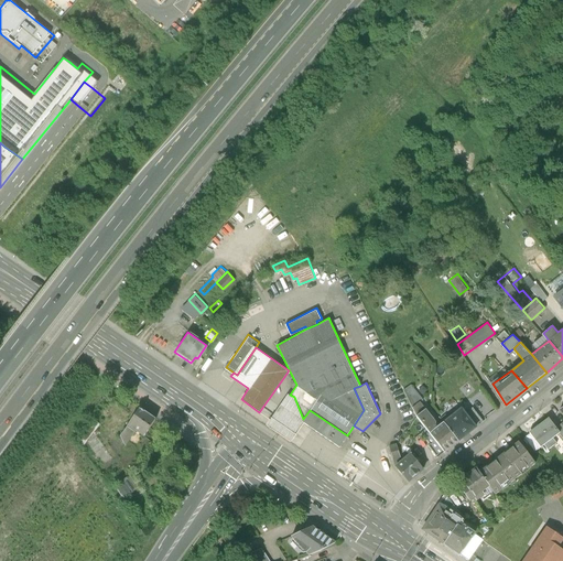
[(412,406),(420,400),(423,397),(411,383),(404,388),(412,406)]
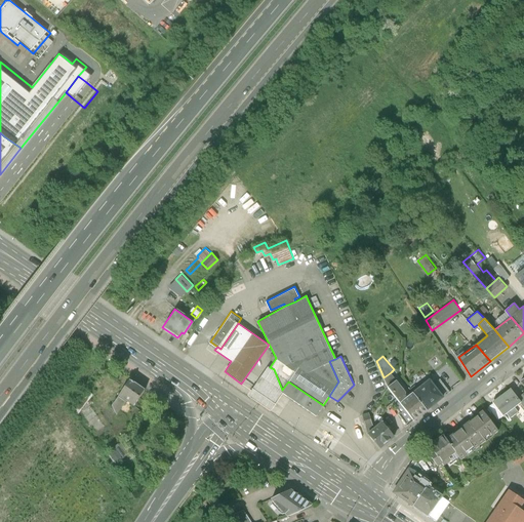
[(269,409),(281,392),(282,390),(274,369),(270,367),(268,365),(247,395),(269,409)]
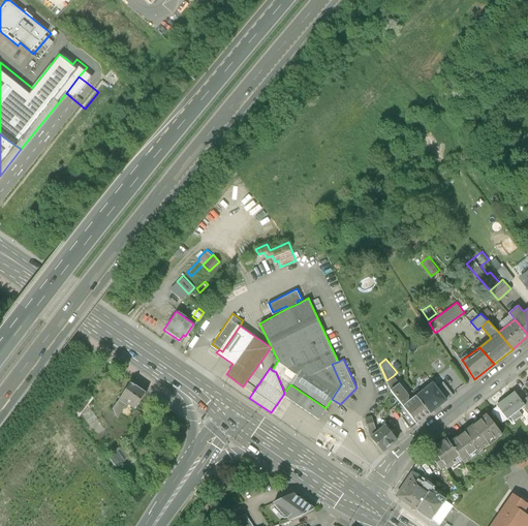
[(416,424),(430,413),(415,395),(409,400),(408,398),(409,395),(394,375),(386,380),(391,390),(399,401),(416,424)]
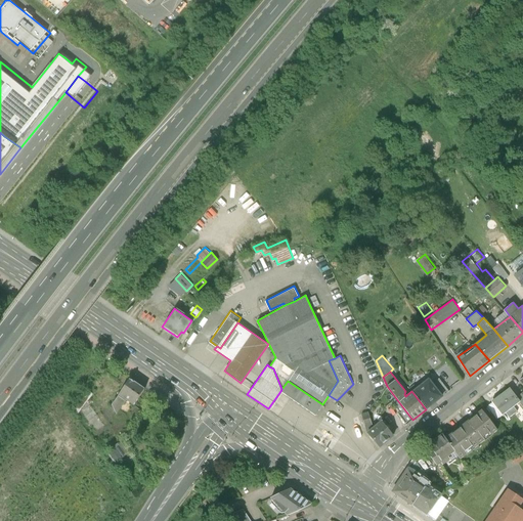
[(145,387),(131,377),(113,403),(118,411),(127,398),(134,403),(145,387)]
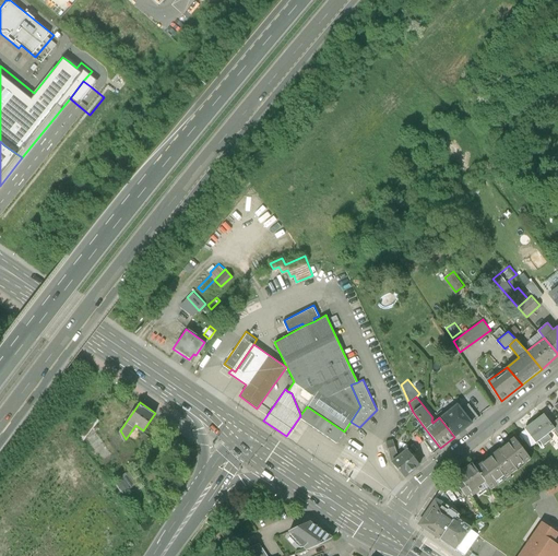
[(470,402),(462,409),(472,421),(479,415),(470,402)]
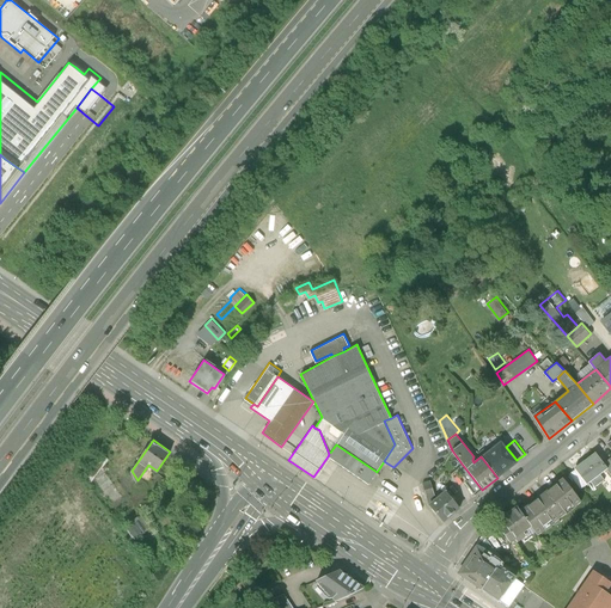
[(501,441),(481,456),(498,478),(518,462),(517,460),(506,447),(501,441)]
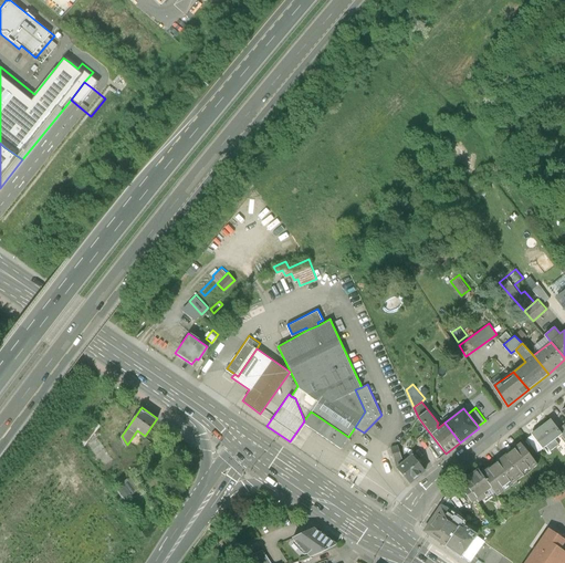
[(311,412),(304,420),(303,423),(341,448),(348,437),(311,412)]
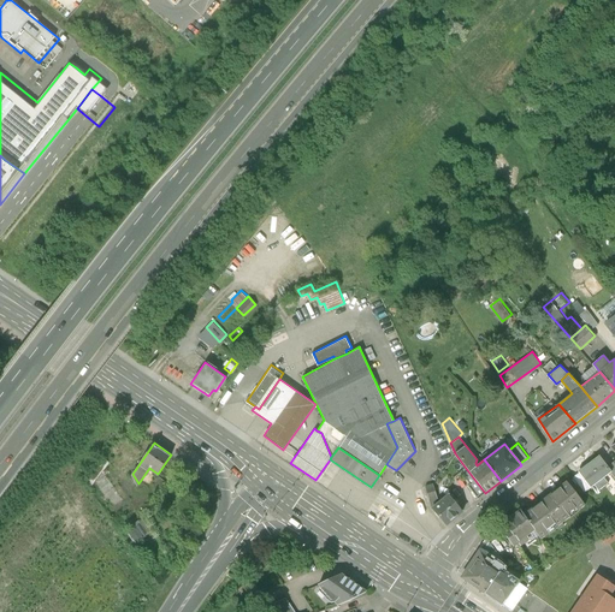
[(608,465),(599,455),(579,470),(591,487),(595,483),(599,489),(610,481),(605,475),(611,471),(608,465)]
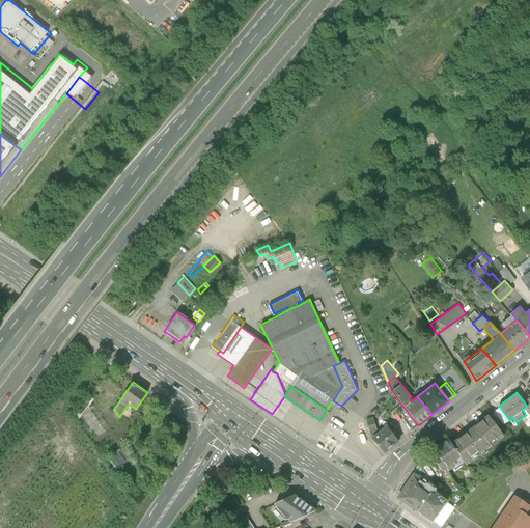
[(94,398),(90,395),(76,414),(80,417),(94,398)]
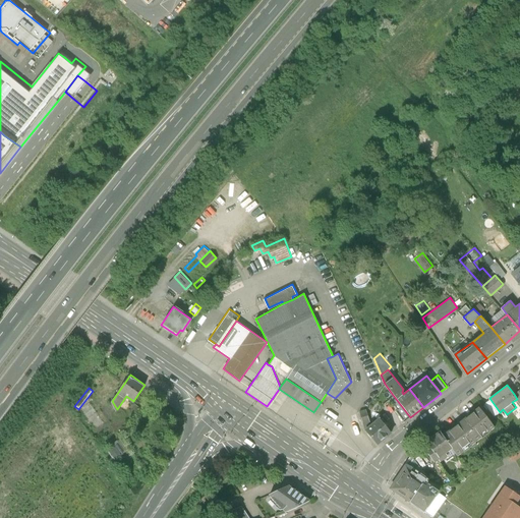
[(410,417),(393,395),(390,397),(398,408),(396,410),(405,421),(410,417)]
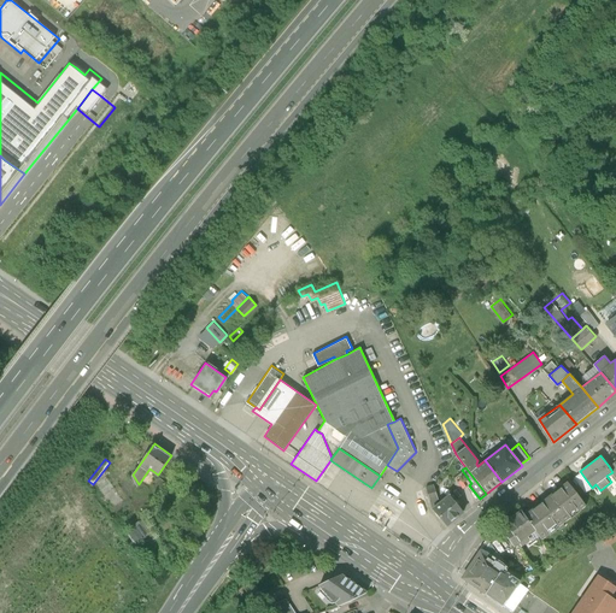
[(592,488),(580,471),(574,476),(586,491),(592,488)]
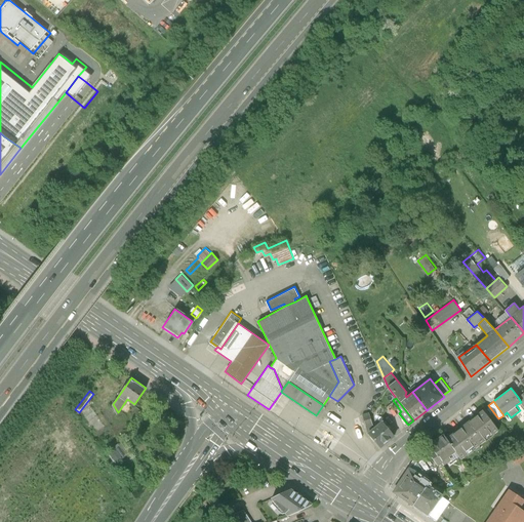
[(498,418),(488,405),(483,409),(493,423),(498,418)]
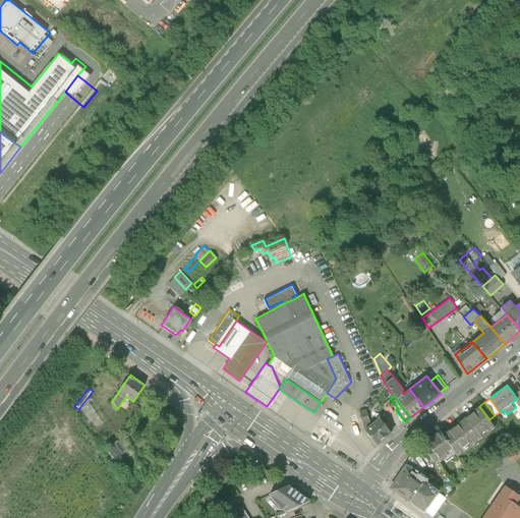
[(489,419),(479,406),(444,435),(456,453),(458,455),(495,426),(489,419)]
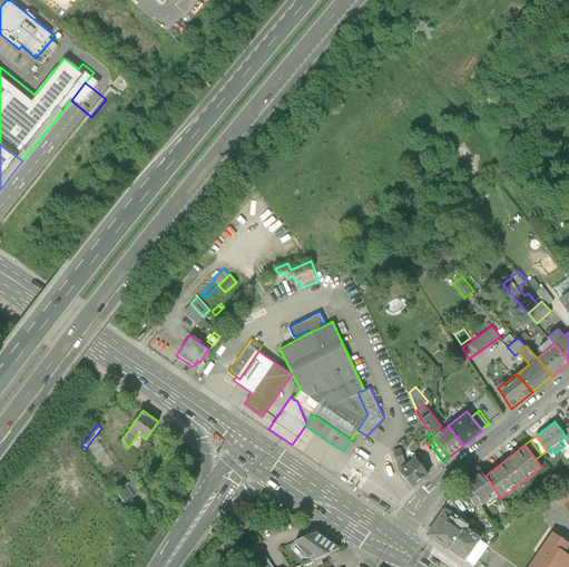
[(393,449),(399,470),(405,465),(401,447),(393,449)]
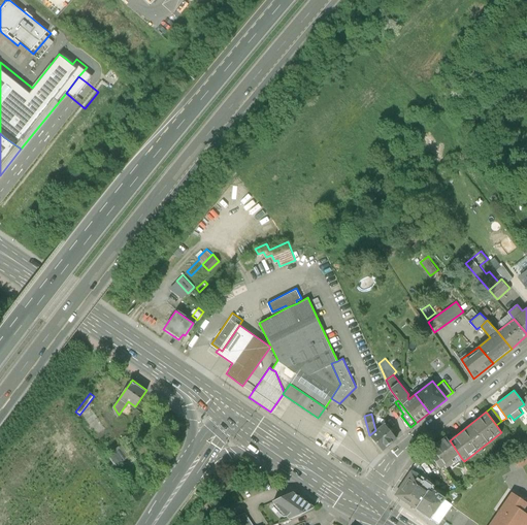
[(375,430),(369,435),(382,450),(397,437),(385,423),(375,430)]
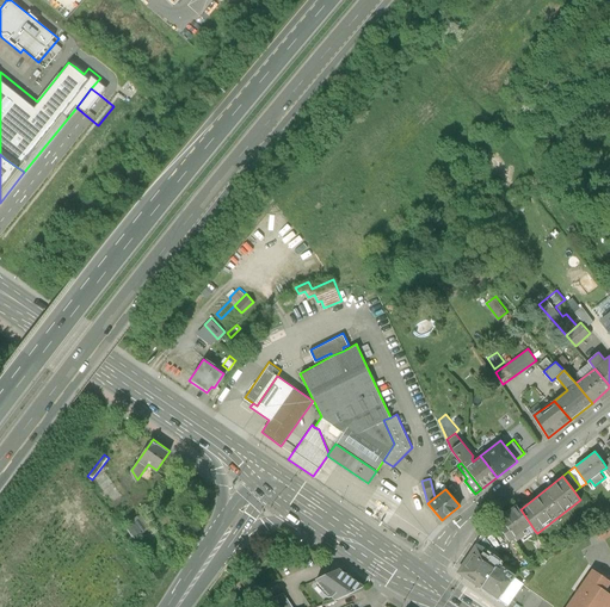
[(535,531),(521,509),(517,505),(499,518),(506,526),(500,531),(510,544),(515,540),(517,543),(535,531)]
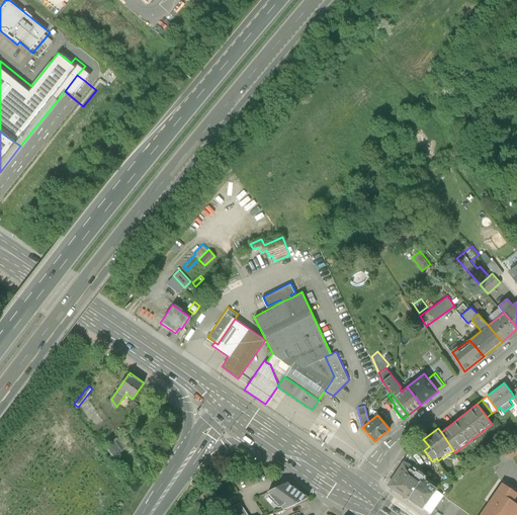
[(122,449),(113,438),(106,444),(113,452),(115,450),(117,453),(122,449)]
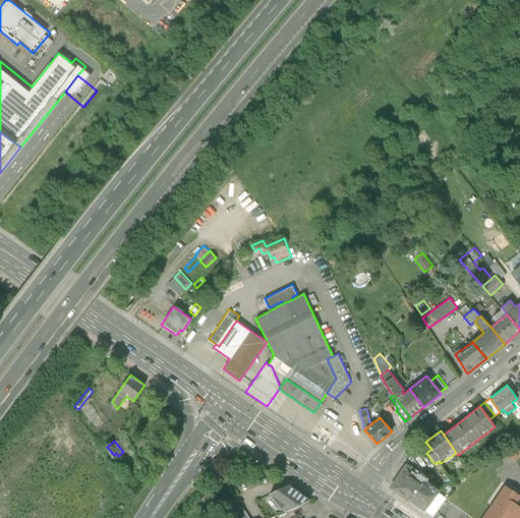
[(519,449),(509,454),(512,460),(516,458),(519,456),(519,449)]
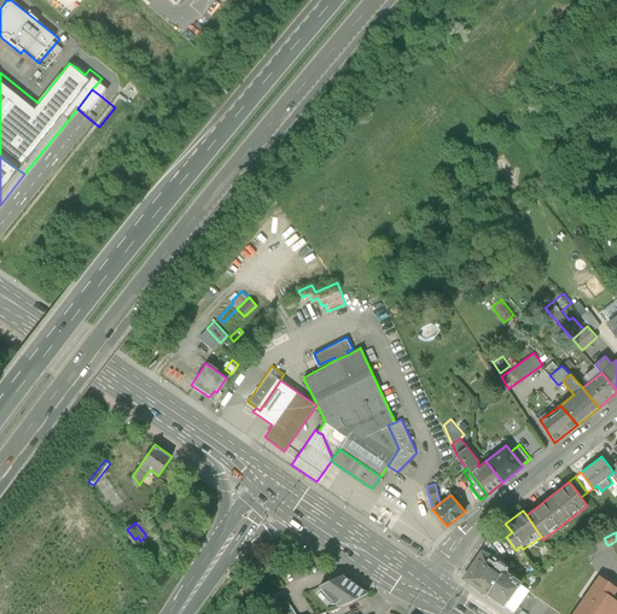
[(481,550),(507,567),(508,565),(489,538),(481,550)]
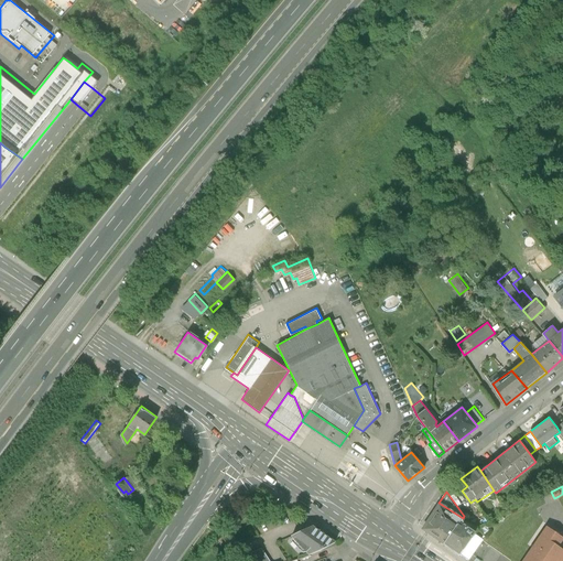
[(463,518),(439,503),(421,528),(444,545),(463,518)]
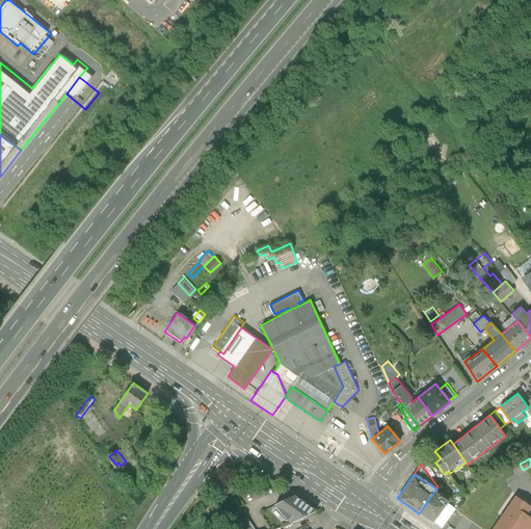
[(450,498),(436,488),(419,513),(419,514),(432,524),(433,522),(447,502),(450,498)]
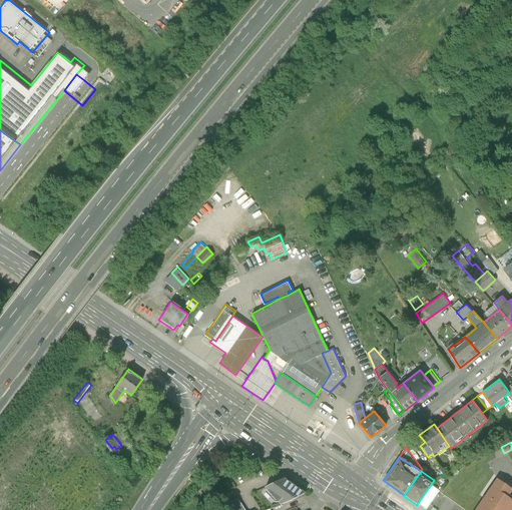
[(285,477),(265,486),(281,502),(305,491),(285,477)]
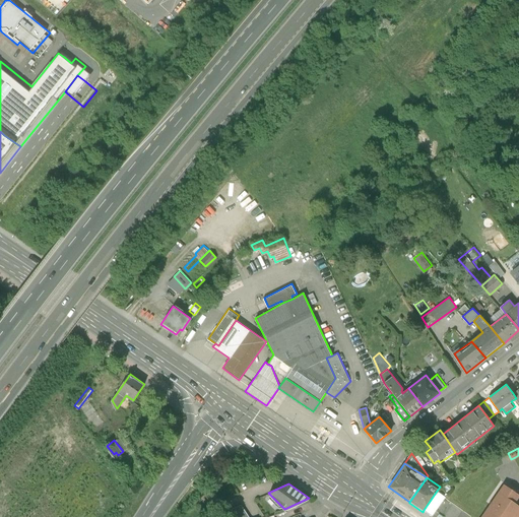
[(518,494),(504,483),(480,516),(518,516),(518,504),(516,503),(518,499),(518,494)]
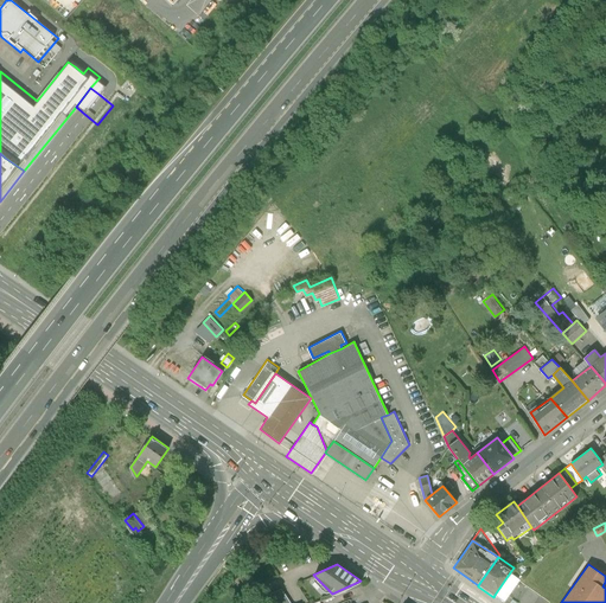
[(510,572),(495,595),(503,600),(518,578),(510,572)]
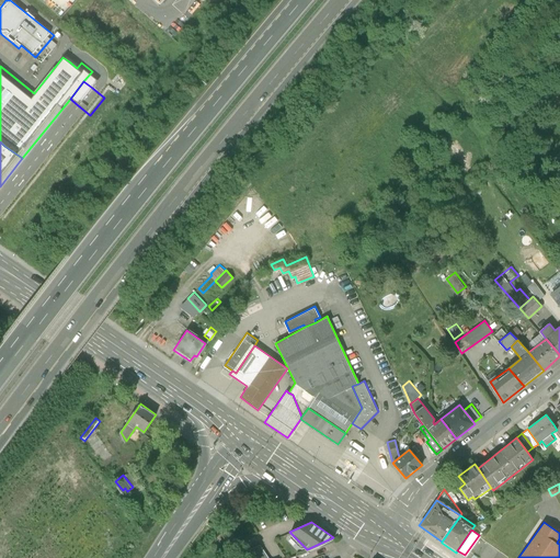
[(248,548),(254,557),(271,557),(262,544),(248,548)]
